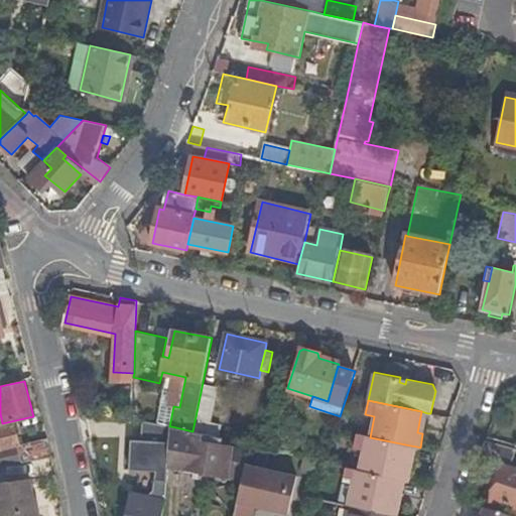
[(216,405),(199,402),(192,431),(211,435),(216,405)]
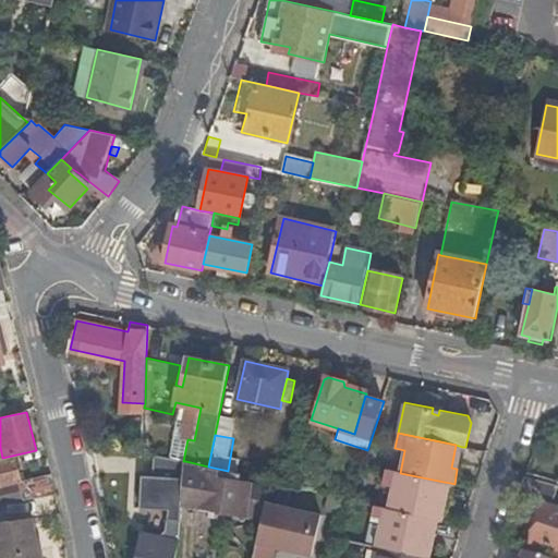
[(462,447),(456,445),(451,468),(457,469),(462,447)]
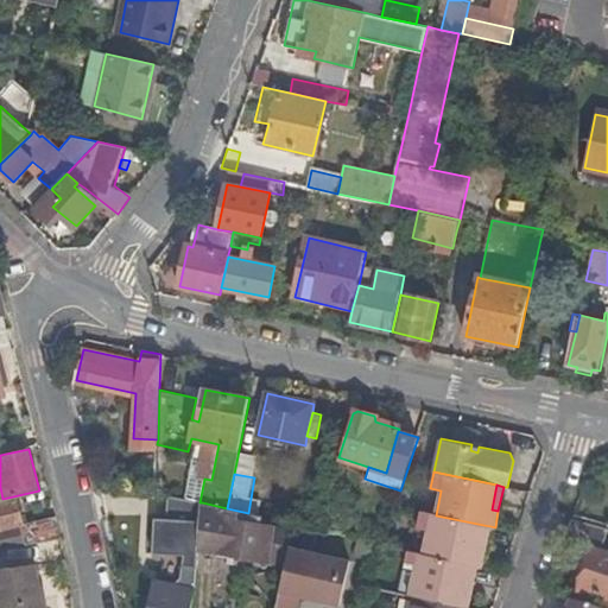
[(18,499),(0,502),(0,549),(61,537),(57,518),(24,525),(18,499)]
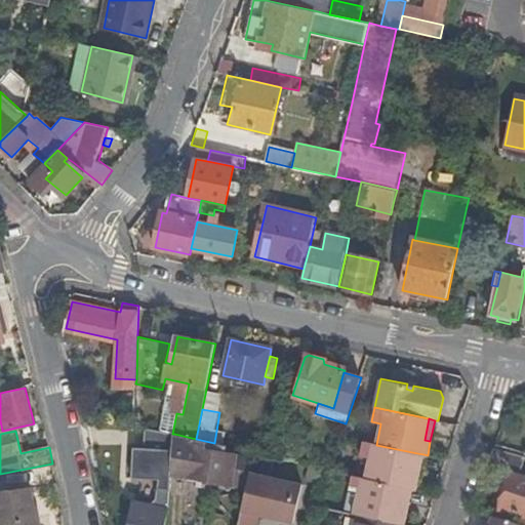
[(134,500),(128,524),(165,524),(169,509),(171,472),(174,434),(172,434),(162,432),(157,496),(142,493),(140,501),(134,500)]
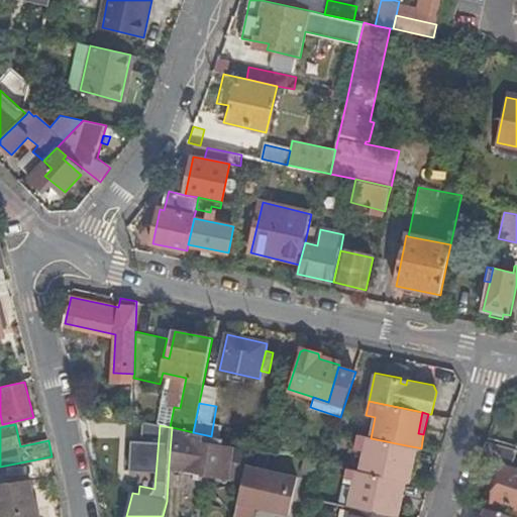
[(220,446),(221,438),(211,436),(193,432),(172,427),(169,464),(242,479),(245,466),(248,452),(220,446)]
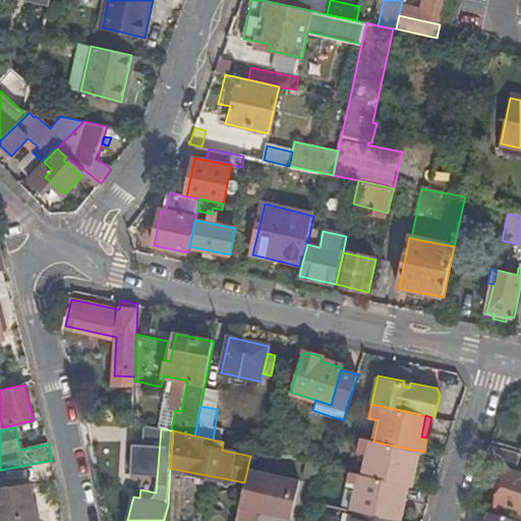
[(367,455),(363,475),(403,484),(410,485),(413,486),(416,472),(410,471),(414,450),(373,442),(361,439),(358,453),(367,455)]
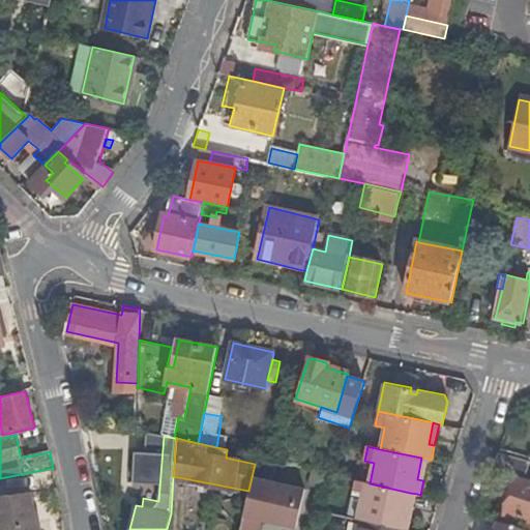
[(529,464),(499,454),(493,473),(517,480),(505,518),(529,525),(529,476),(526,475),(529,464)]
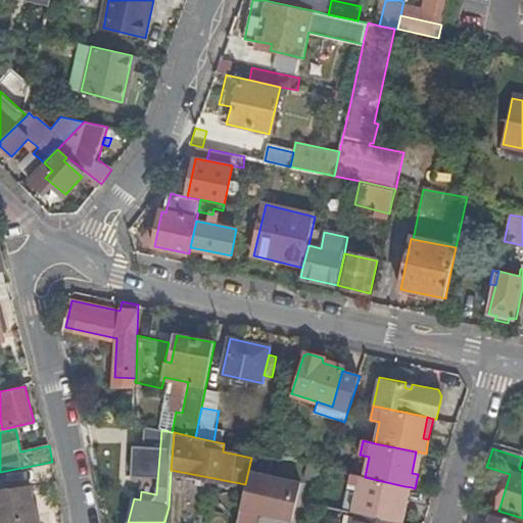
[(422,453),(416,452),(412,473),(418,474),(422,453)]
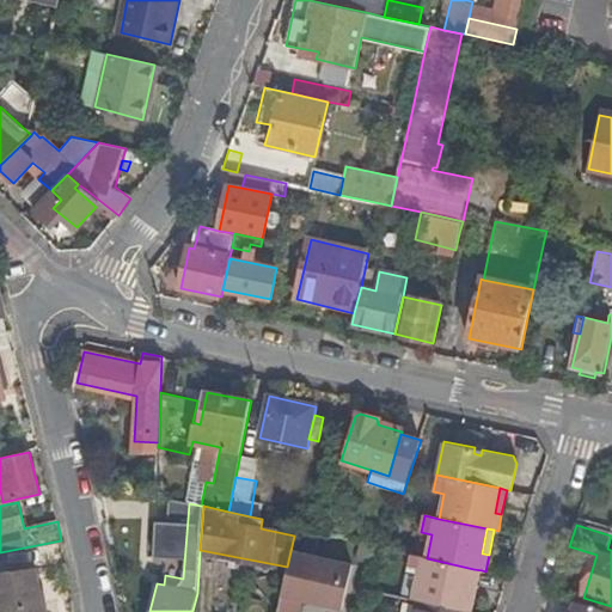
[(287,567),(276,611),(298,611),(300,600),(341,610),(352,564),(291,551),(287,567)]
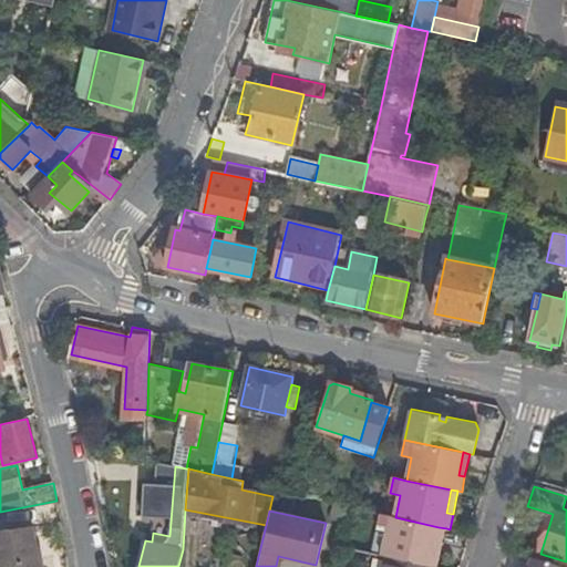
[(433,566),(437,566),(441,552),(434,550),(439,527),(395,517),(381,514),(378,529),(388,532),(383,556),(388,556),(433,566)]
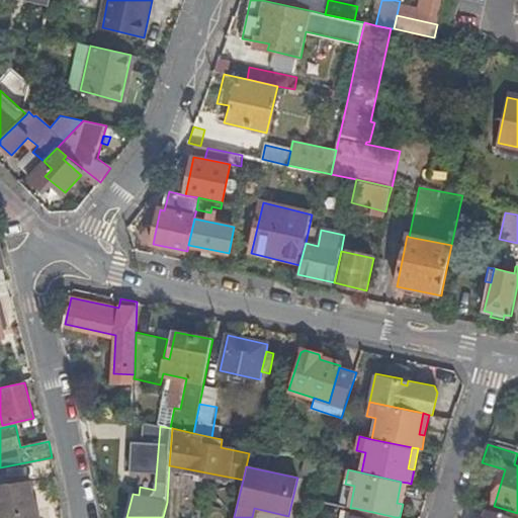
[(37,517),(31,481),(0,486),(0,517),(37,517)]
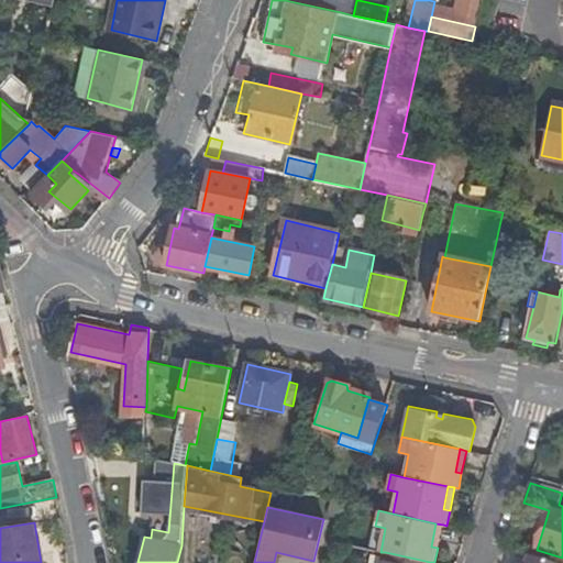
[(435,523),(431,547),(438,548),(443,525),(435,523)]
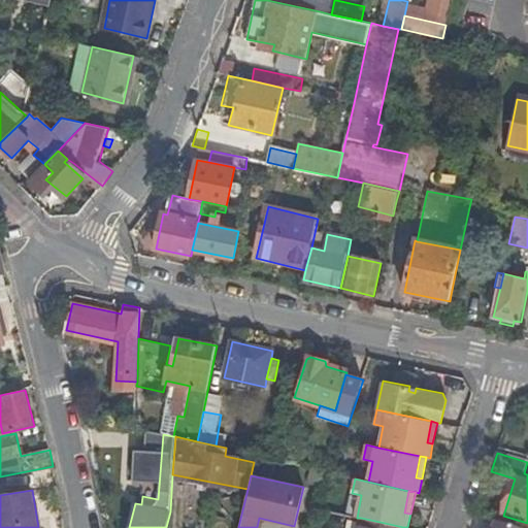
[(402,527),(403,527),(361,518),(357,518),(343,515),(340,527),(402,527)]
